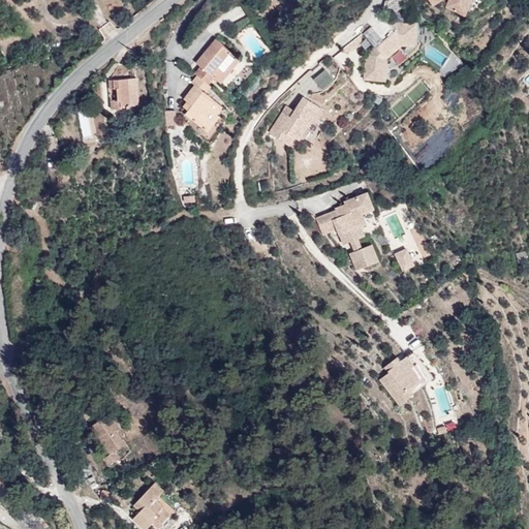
[(427,0),(430,3),(434,0),(445,0),(443,5),(462,13),(468,0),(427,0)]
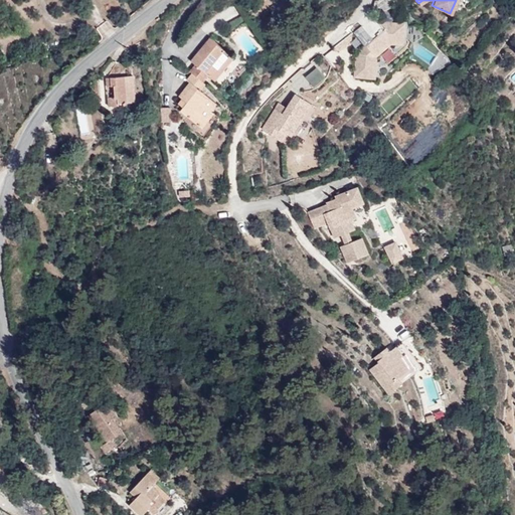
[(380,23),(371,13),(352,31),(364,44),(356,51),(355,75),(374,76),(375,54),(389,41),(400,41),(400,21),(388,21),(388,23),(380,23)]
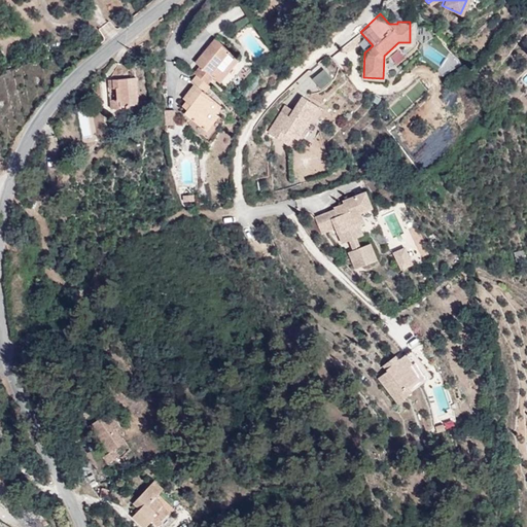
[(204,91),(206,93),(211,86),(209,83),(214,77),(220,83),(240,60),(215,39),(196,63),(201,67),(196,73),(197,75),(191,82),(195,84),(203,92),(204,91)]
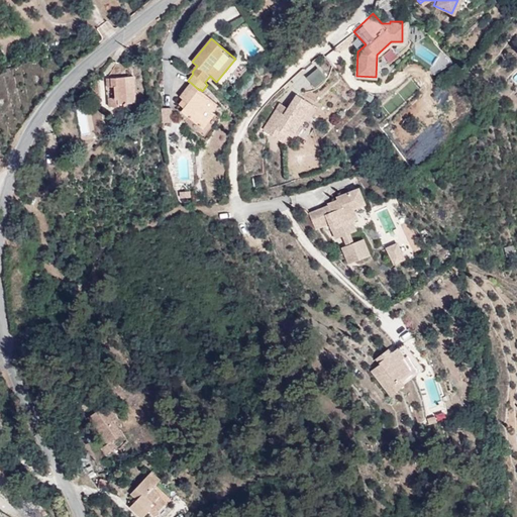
[(309,77),(317,88),(329,79),(320,68),(309,77)]
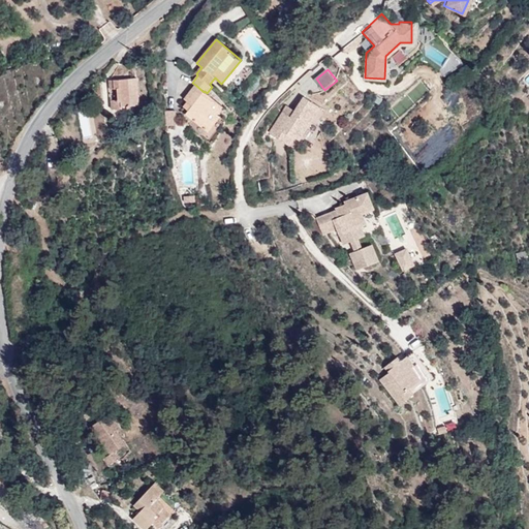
[(139,105),(137,78),(109,81),(110,90),(117,89),(118,99),(111,100),(111,110),(122,109),(122,106),(139,105)]
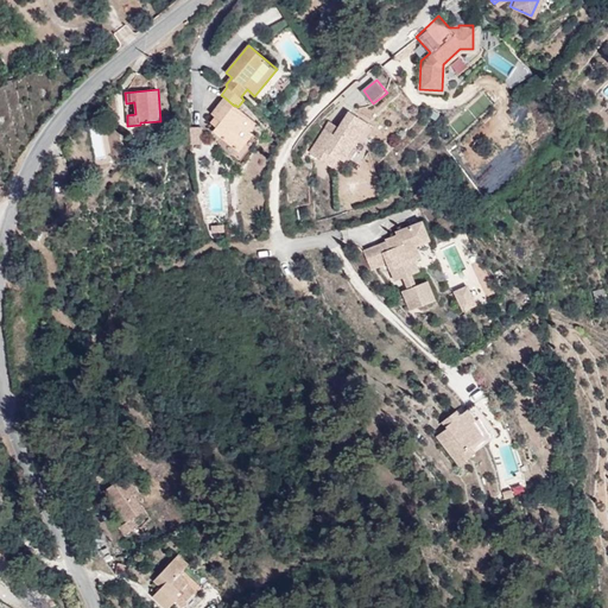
[(216,116),(222,121),(234,106),(225,97),(213,114),(216,116)]
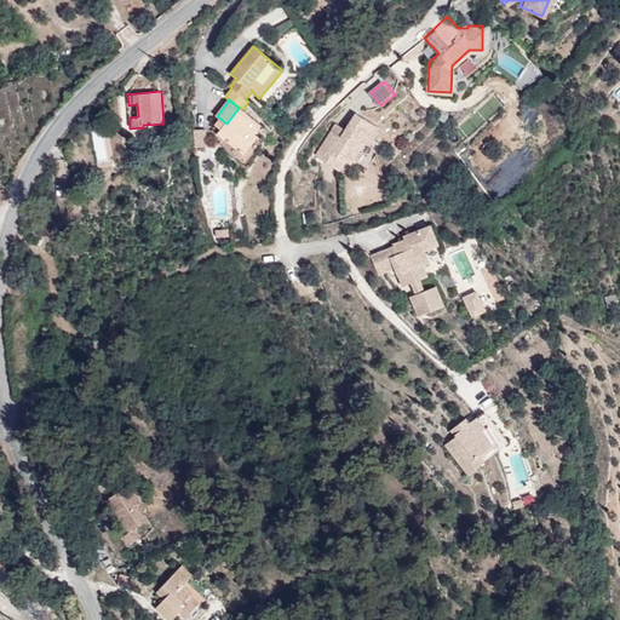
[(227,124),(222,130),(218,133),(244,154),(258,136),(256,133),(262,125),(242,109),(240,107),(239,108),(227,124)]
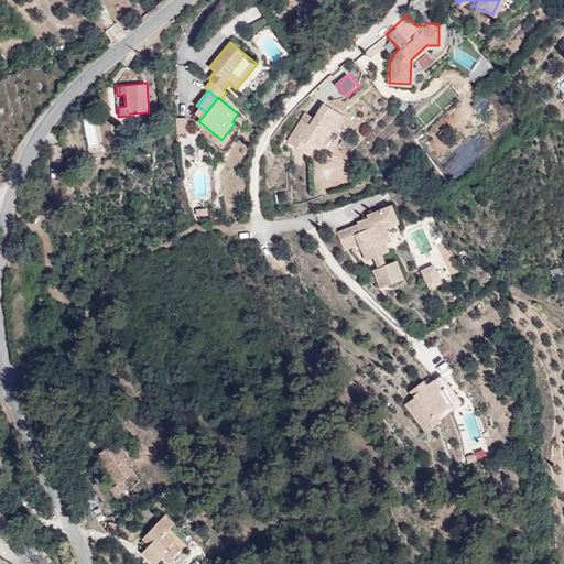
[(310,125),(301,119),(288,142),(308,155),(314,147),(318,149),(342,114),(324,102),(314,119),(310,125)]
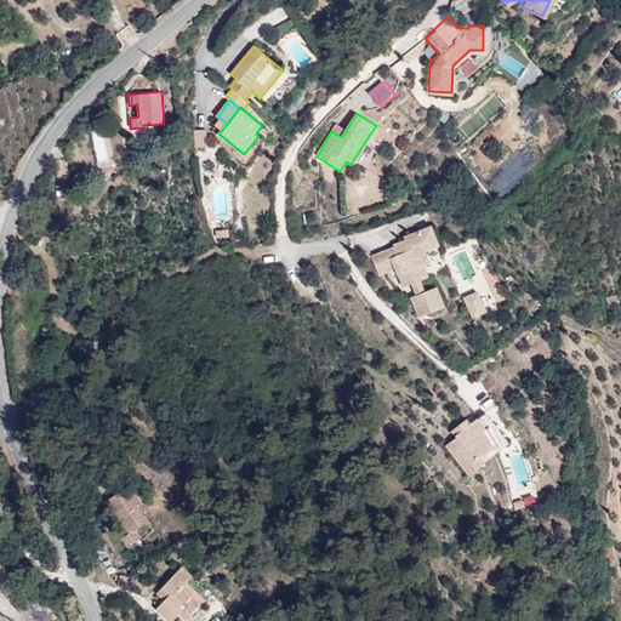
[(217,125),(222,130),(227,124),(221,119),(217,125)]
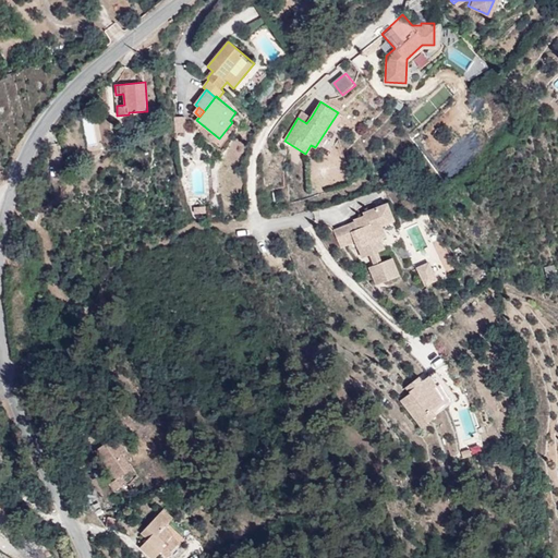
[(302,111),(298,118),(306,123),(311,118),(302,111)]
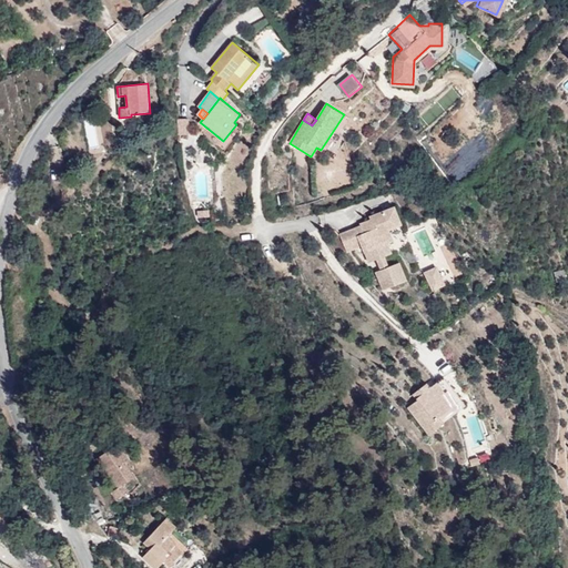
[(88,122),(92,145),(100,144),(95,121),(88,122)]
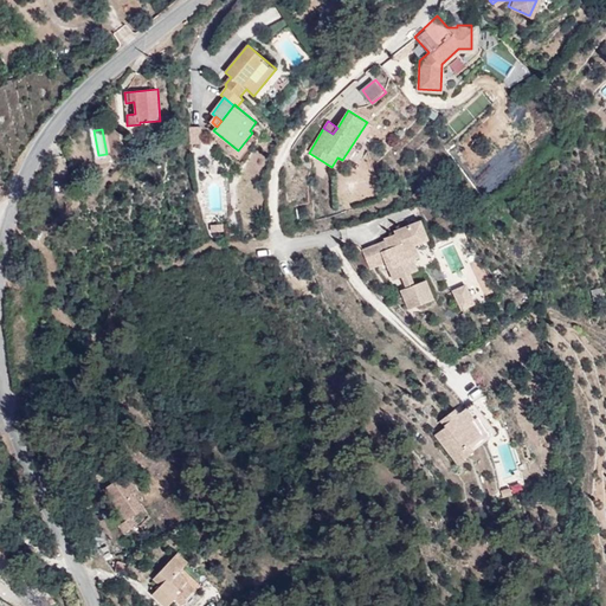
[(387,258),(388,262),(397,279),(405,276),(410,287),(404,289),(412,308),(437,297),(429,278),(417,283),(412,272),(420,269),(416,259),(421,256),(417,244),(430,238),(421,219),(395,231),(397,234),(386,238),(387,240),(393,256),(387,258)]
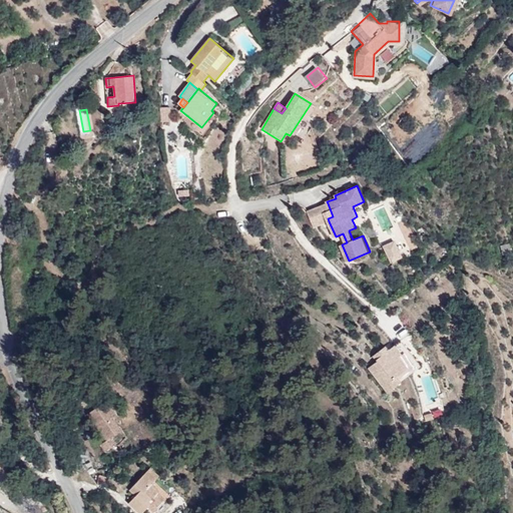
[(316,227),(329,221),(328,218),(333,216),(328,203),(309,212),(316,227)]
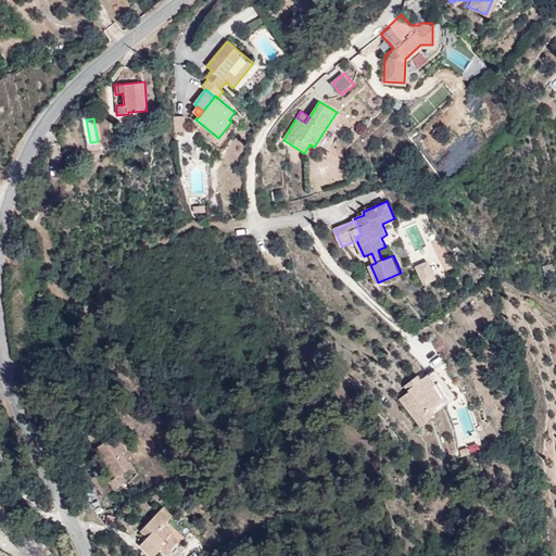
[(439,276),(430,260),(419,265),(427,282),(439,276)]
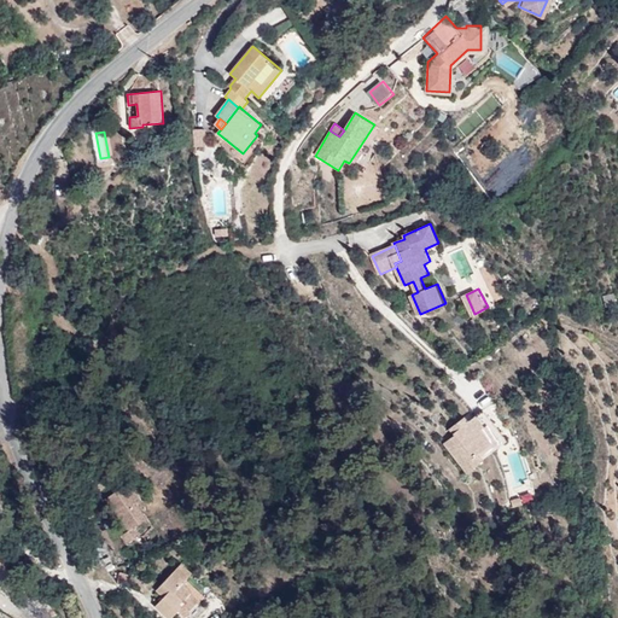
[(614,295),(604,297),(606,307),(617,303),(614,295)]
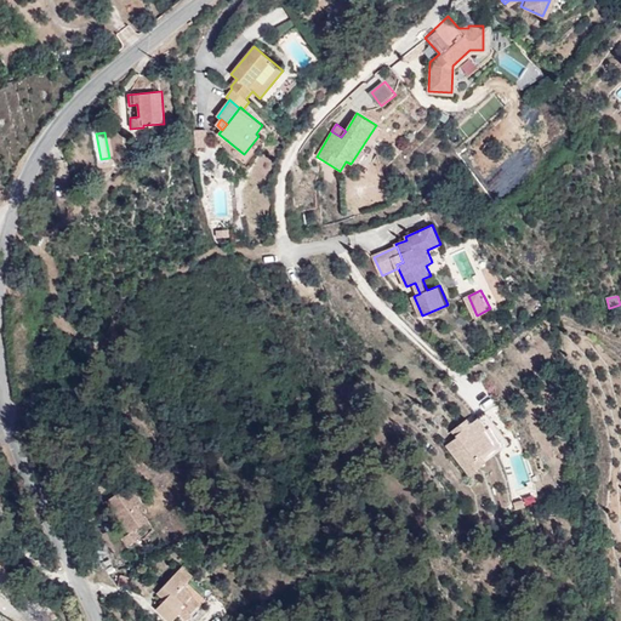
[(473,463),(477,460),(486,454),(490,460),(507,448),(484,416),(468,427),(465,422),(455,431),(457,434),(454,438),(455,440),(444,449),(467,479),(478,471),(473,463)]
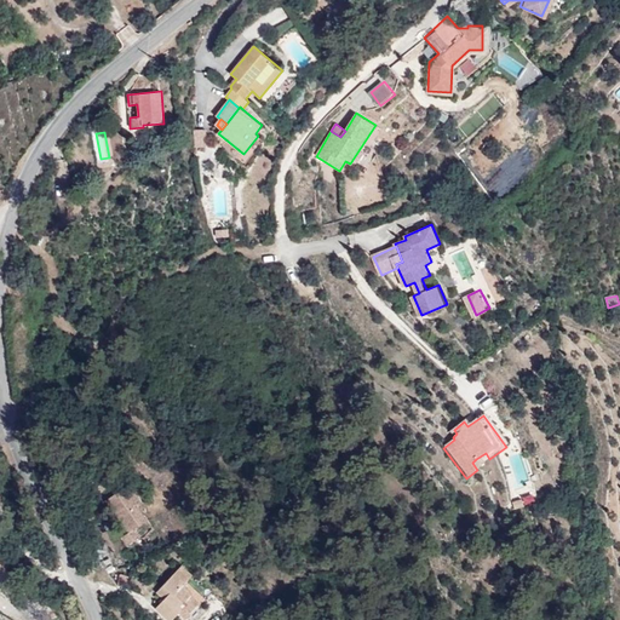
[(137,505),(126,486),(102,500),(121,534),(114,539),(119,547),(135,539),(130,530),(143,523),(133,507),(137,505)]
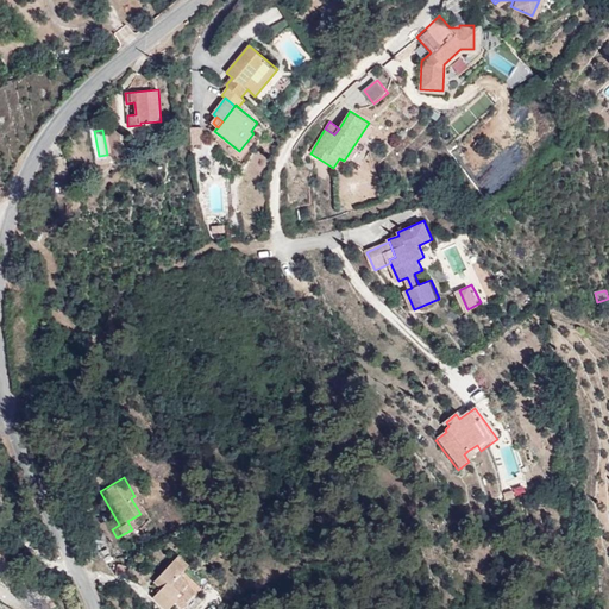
[(173,562),(183,571),(189,565),(179,556),(173,562)]
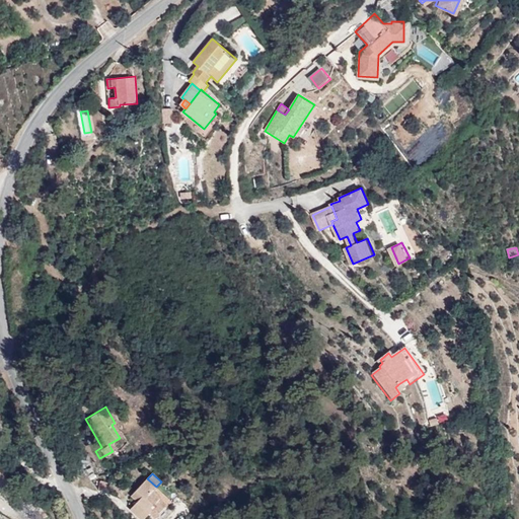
[(155,518),(168,505),(153,491),(156,487),(147,478),(132,496),(138,502),(131,509),(141,518),(144,518),(150,513),(155,518)]
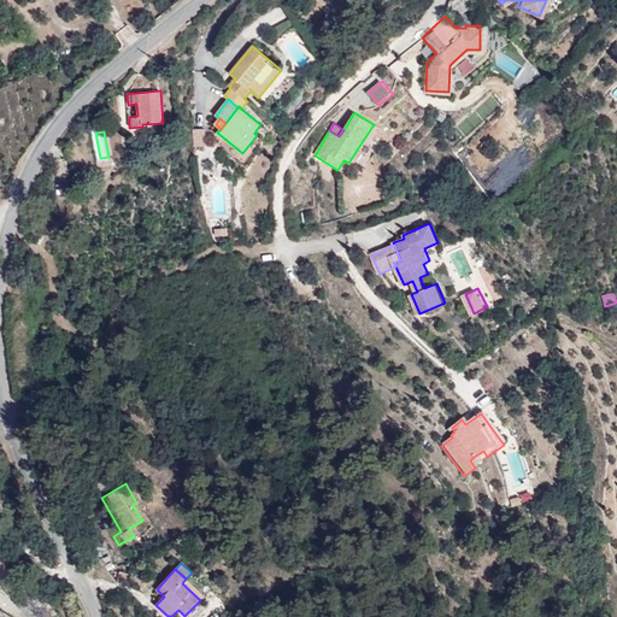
[(125,585),(128,575),(119,573),(116,582),(125,585)]
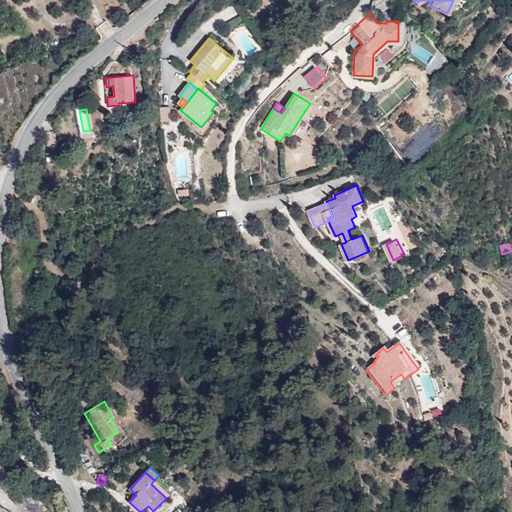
[(151,484),(166,498),(169,495),(154,480),(151,484)]
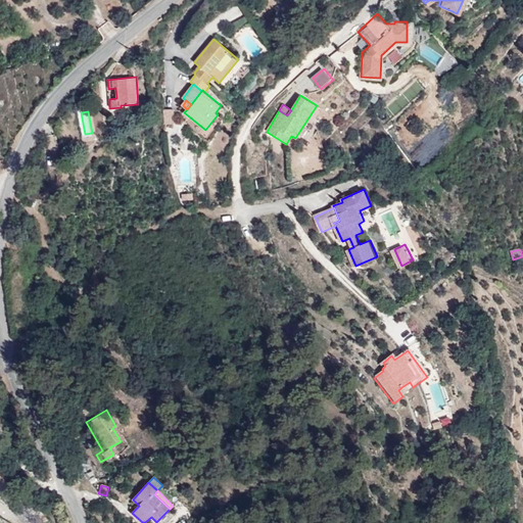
[(130,510),(132,513),(139,506),(133,500),(129,504),(129,506),(130,510)]
